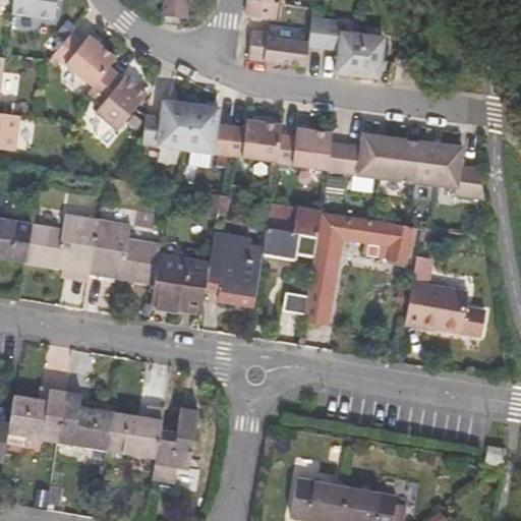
[(15,0),(14,13),(55,18),(57,0),(15,0)]
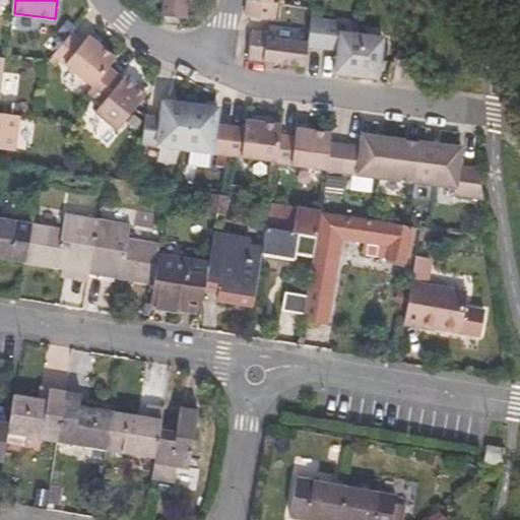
[(189,0),(166,0),(164,15),(187,18),(189,0)]
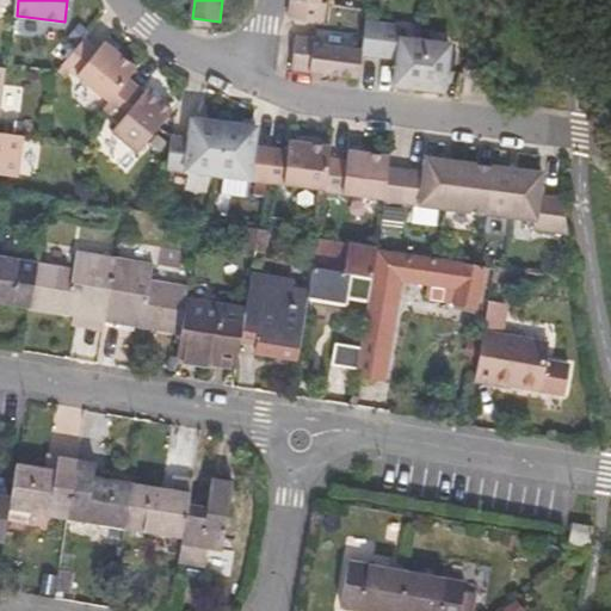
[(292,0),(291,18),(323,23),(326,4),(321,2),(321,0),(292,0)]
